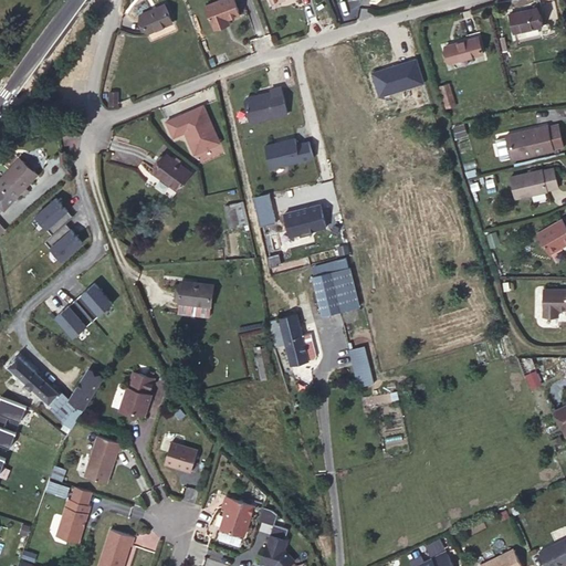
[(215,29),(226,24),(224,20),(228,19),(240,14),(234,0),(218,0),(206,4),(215,29)]
